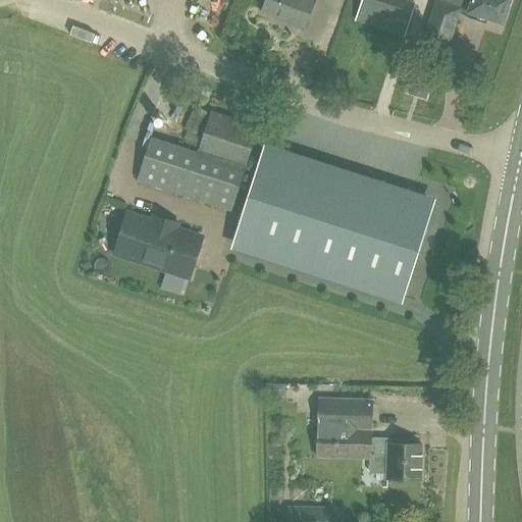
[(266,0),(262,12),(305,28),(315,0),(266,0)]
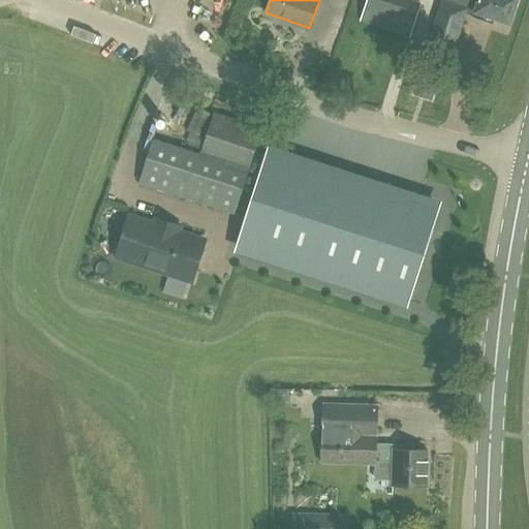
[(427,10),(394,0),(377,0),(370,23),(396,31),(415,37),(417,38),(427,10)]
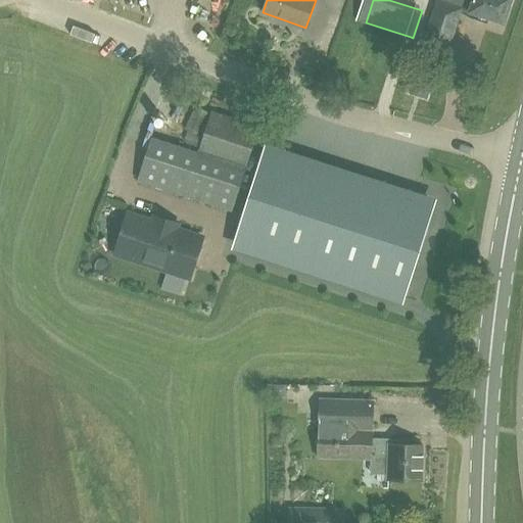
[(441,0),(441,2),(437,1),(424,42),(447,49),(460,13),(457,12),(458,8),(470,12),(468,17),(487,24),(489,17),(504,22),(511,0),(441,0)]
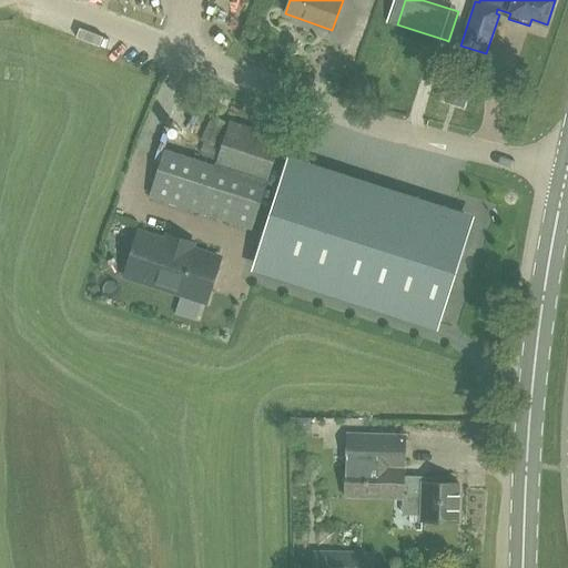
[(465,107),(470,85),(453,80),(446,101),(465,107)]
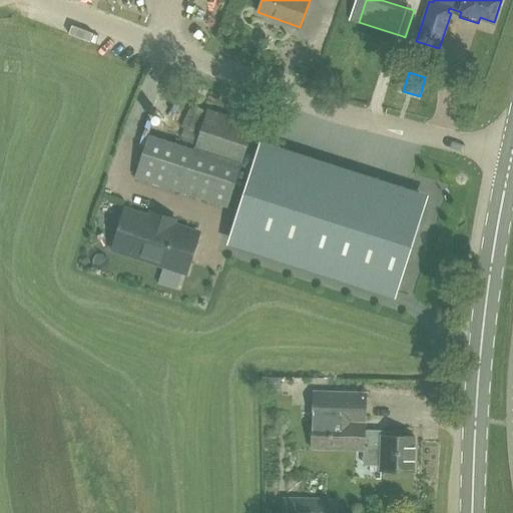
[(253,125),(208,110),(194,150),(240,165),(253,125)]
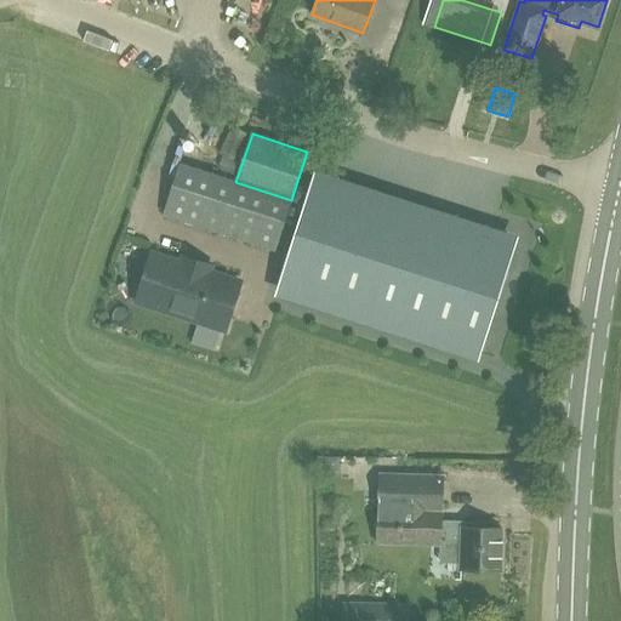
[(235,182),(181,163),(165,211),(275,248),(291,200),(235,182)]
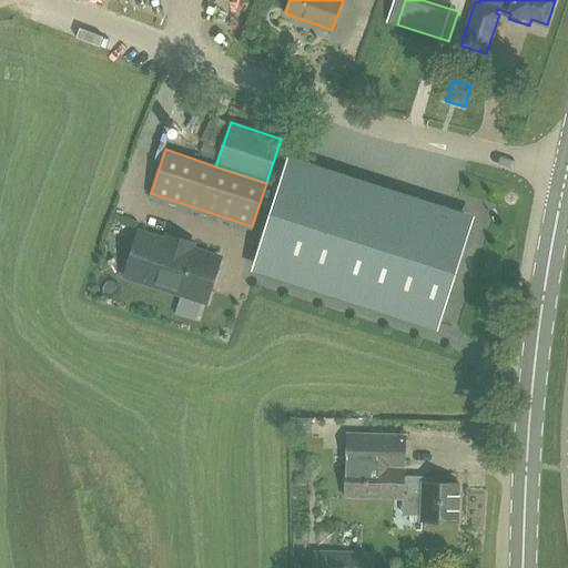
[(435,323),(436,323),(468,220),(442,211),(435,232),(280,181),(253,264),(435,323)]
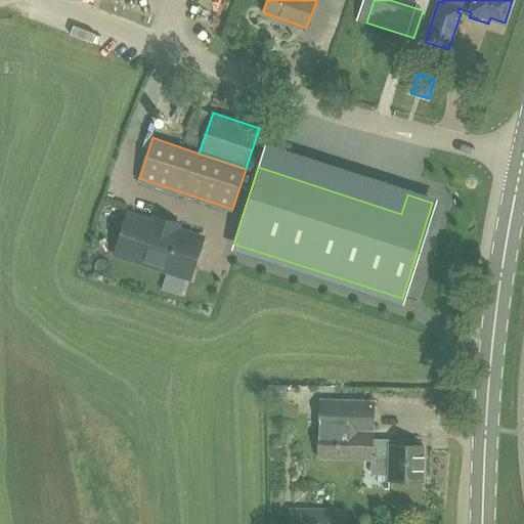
[(153,222),(129,214),(116,255),(189,278),(203,237),(177,229),(179,224),(155,217),(153,222)]
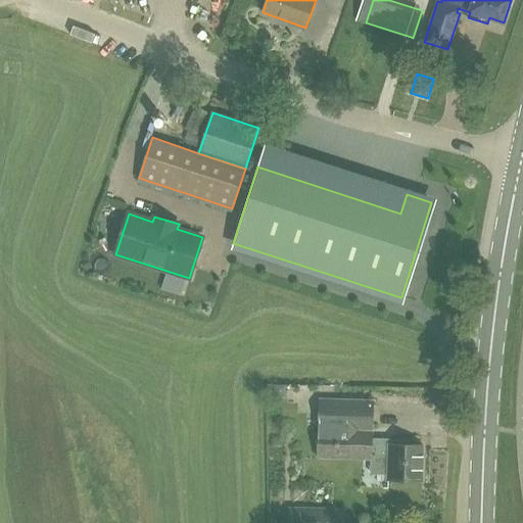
[(375,401),(321,399),(318,458),(372,459),(375,401)]
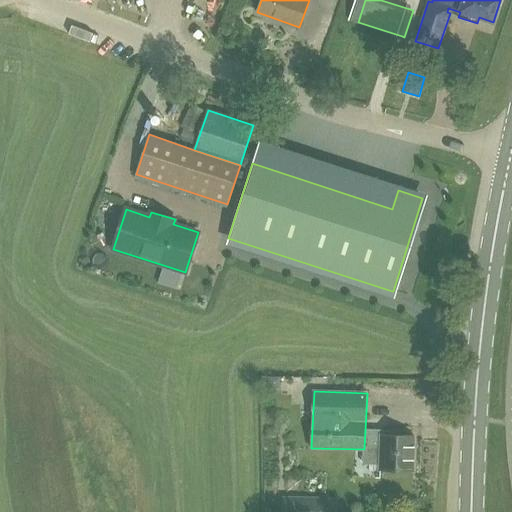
[(380,470),(413,471),(414,436),(395,435),(395,431),(365,430),(364,449),(363,463),(380,464),(380,470)]
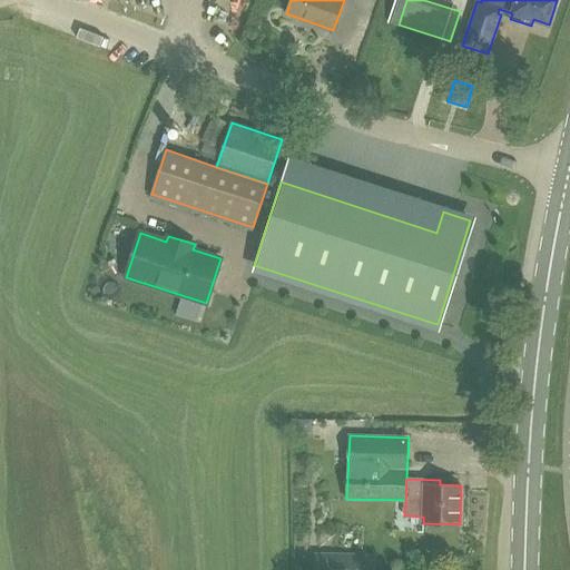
[(314,552),(313,569),(356,569),(357,553),(314,552)]
